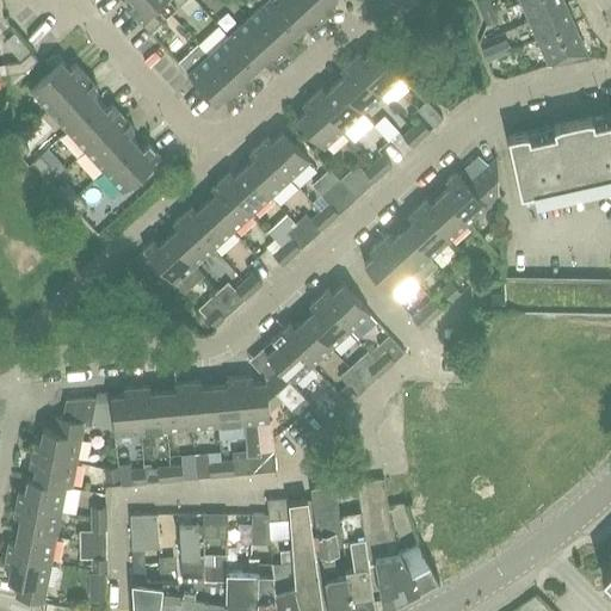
[(131,0),(134,2),(128,7),(140,20),(161,0),(131,0)]
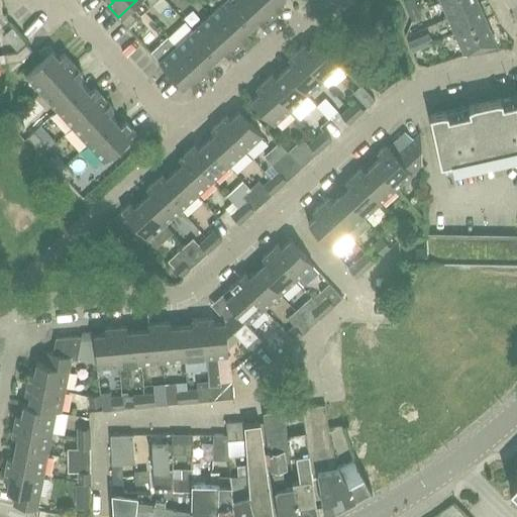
[(244,31),(251,25),(227,0),(226,0),(210,15),(239,46),(249,37),(244,31)]
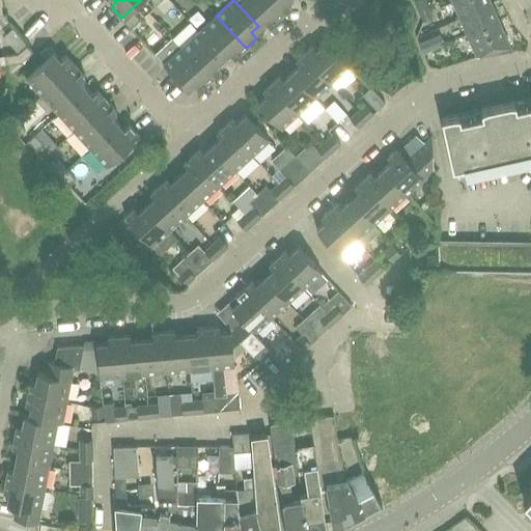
[(270,26),(280,16),(266,0),(233,0),(258,26),(264,21),(270,26)]
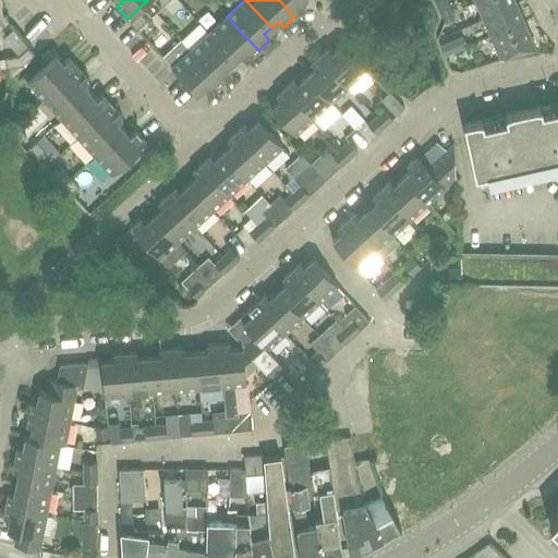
[(301,1),(301,0),(279,0),(294,16),(306,7),(301,1)]
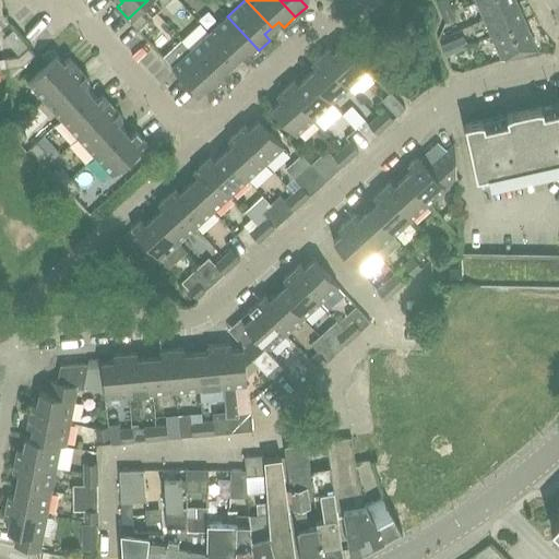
[(441,11),(450,7),(447,0),(436,0),(441,11)]
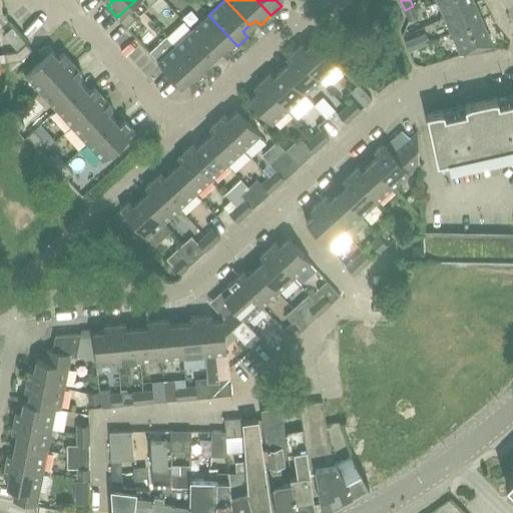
[(477,8),(473,0),(440,0),(438,1),(445,19),(477,8)]
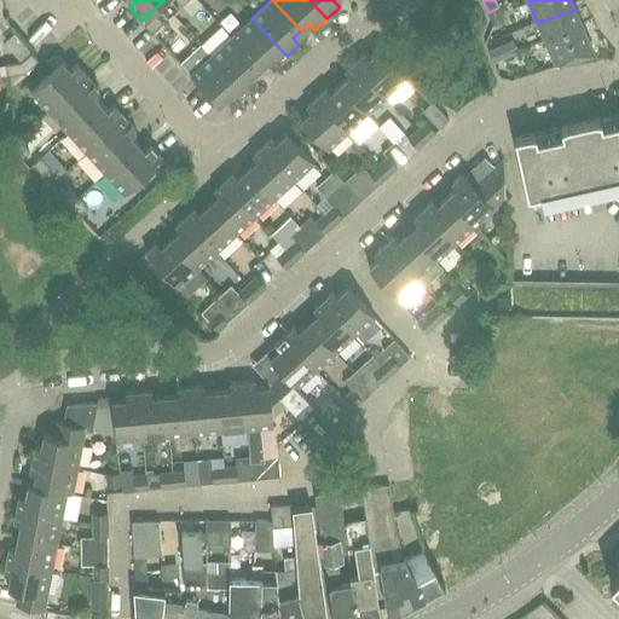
[(504,21),(498,7),(489,12),(493,24),(504,21)]
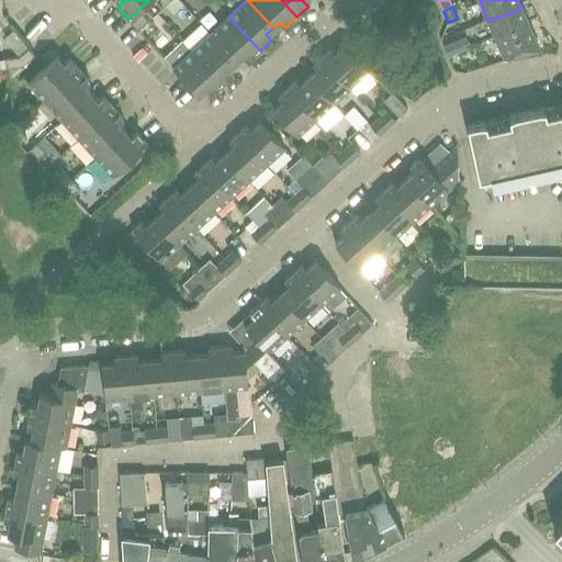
[(487,21),(496,41),(531,29),(523,9),(487,21)]
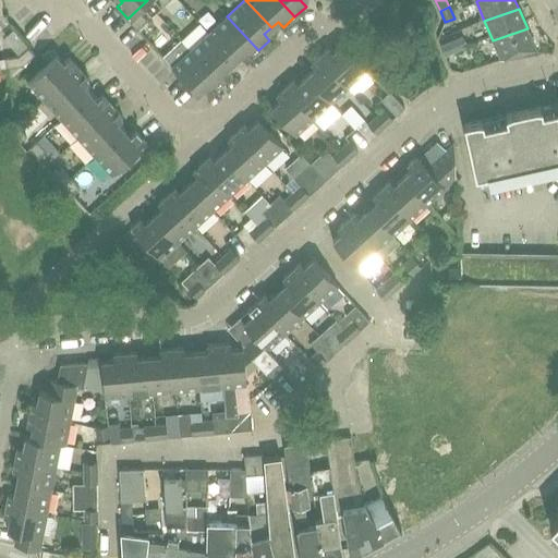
[(141,13),(131,22),(137,29),(147,20),(141,13)]
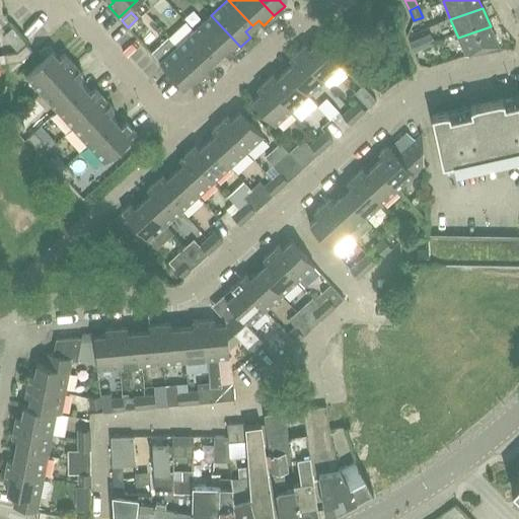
[(229,57),(240,47),(211,15),(194,30),(218,57),(224,51),(229,57)]
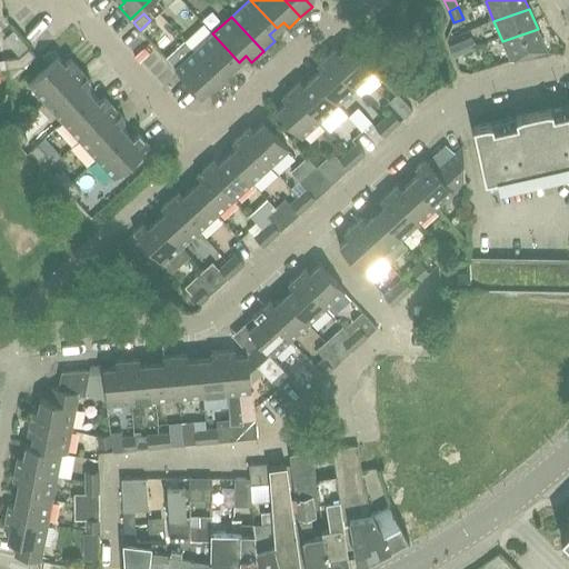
[(502,41),(511,60),(547,50),(538,29),(502,41)]
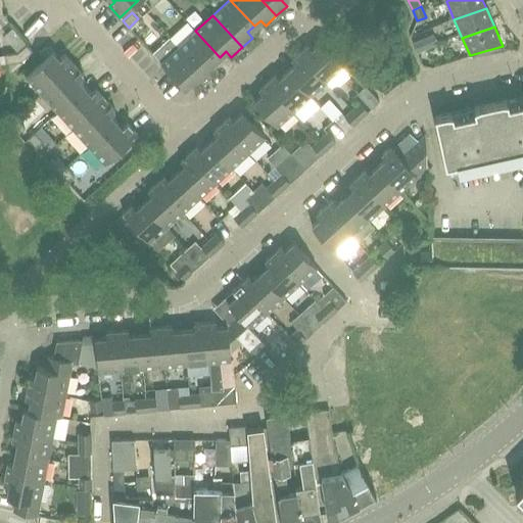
[(214,63),(220,57),(195,31),(178,47),(207,79),(218,68),(214,63)]
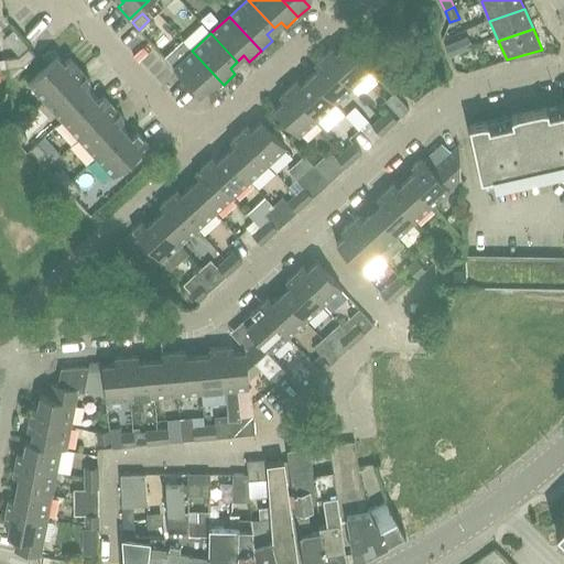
[(445,46),(449,56),(472,46),(467,36),(445,46)]
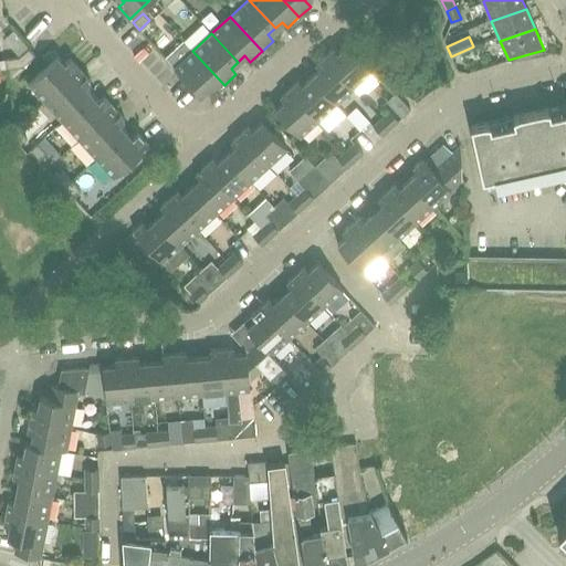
[(333,49),(325,56),(353,87),(371,71),(347,44),(337,53),(333,49)]
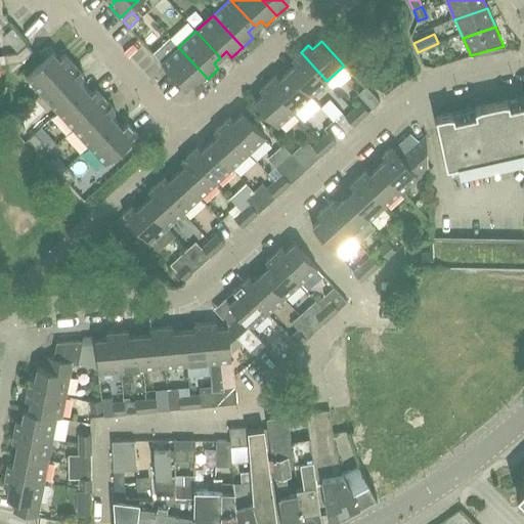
[(33,51),(27,44),(17,53),(22,61),(33,51)]
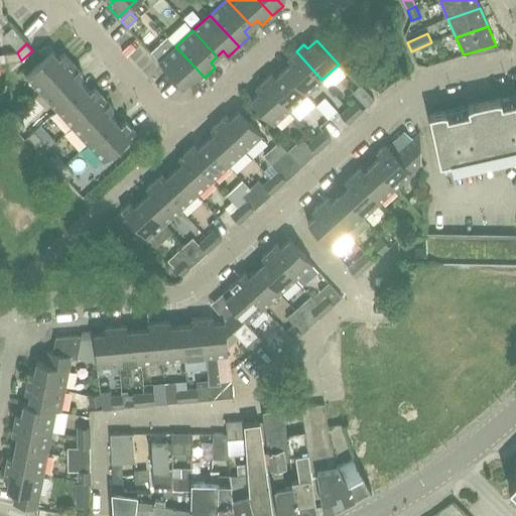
[(175,46),(158,61),(182,88),(189,82),(195,87),(205,78),(175,46)]
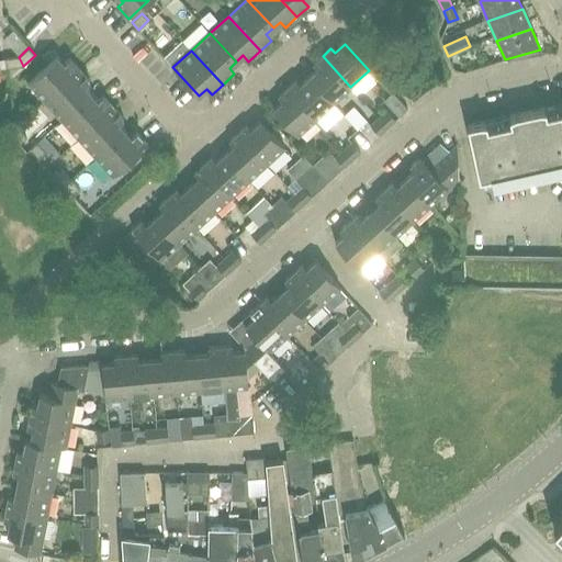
[(45,101),(79,69),(69,58),(64,64),(56,56),(27,82),(45,101)]
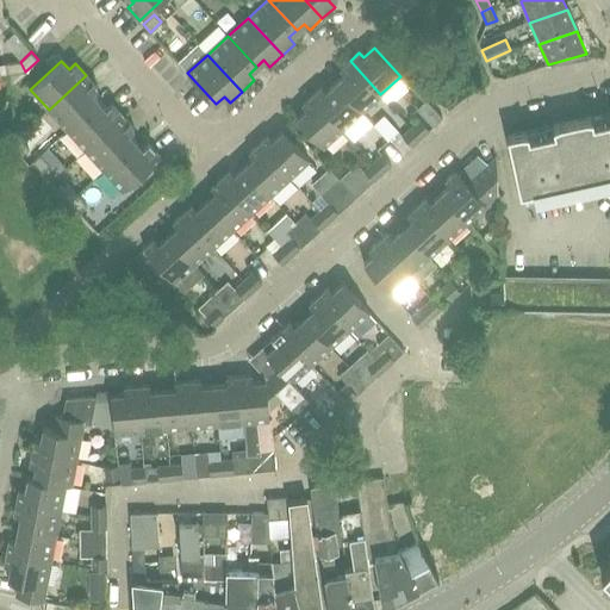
[(344,74),(335,83),(361,112),(380,94),(350,61),(341,69),(344,74)]
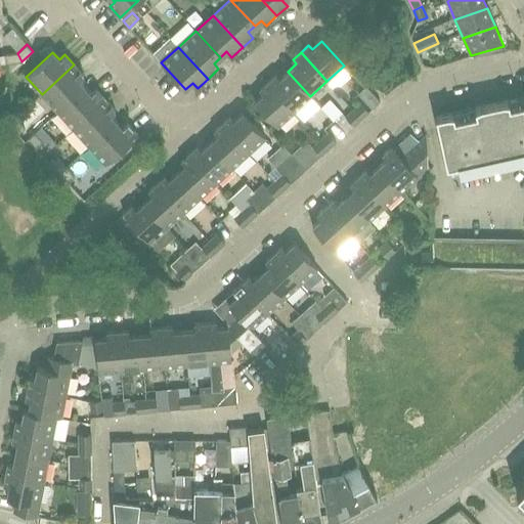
[(22,61),(17,53),(5,54),(6,63),(22,61)]
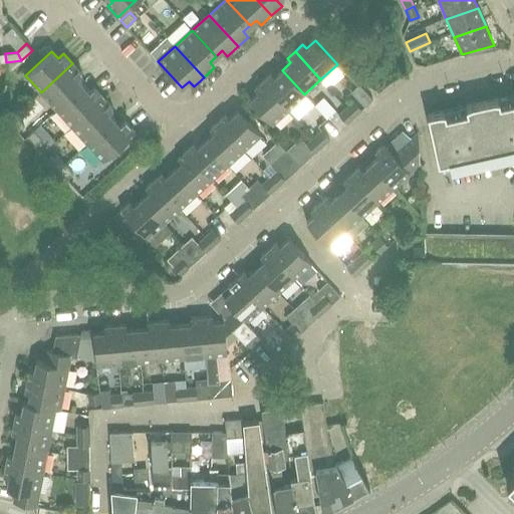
[(72,63),(41,92),(56,109),(82,85),(77,79),(82,74),(72,63)]
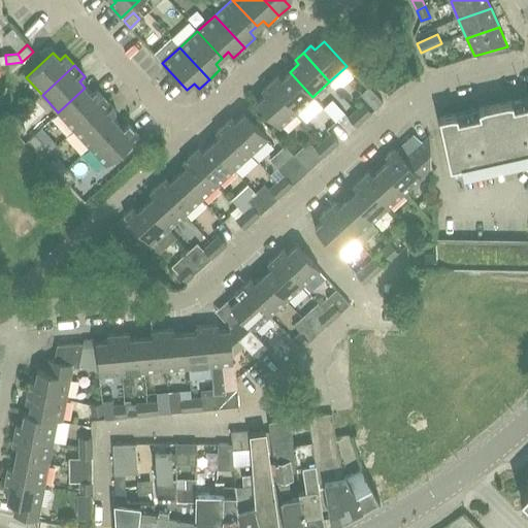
[(278,75),(270,83),(296,111),(312,97),(290,72),(282,79),(278,75)]
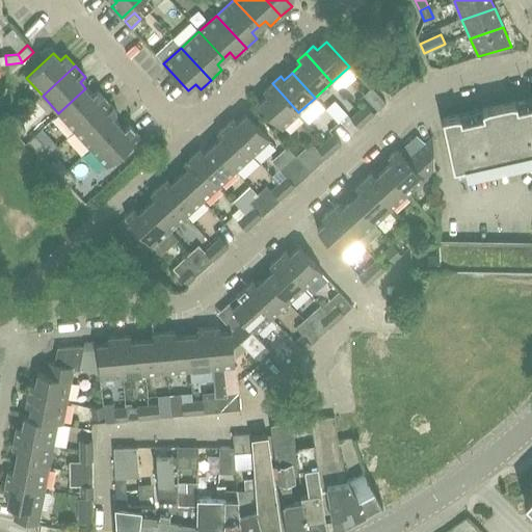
[(298,112),(272,83),(264,90),(267,95),(259,103),(282,128),(298,112)]
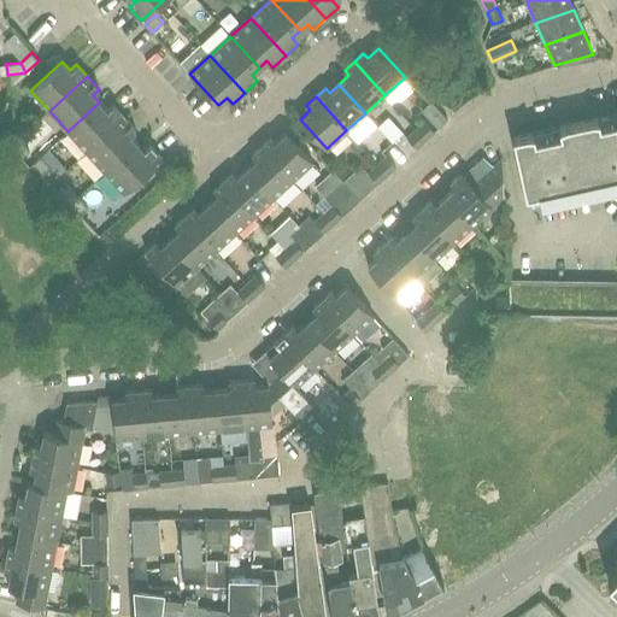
[(439,128),(447,119),(432,101),(422,110),(439,128)]
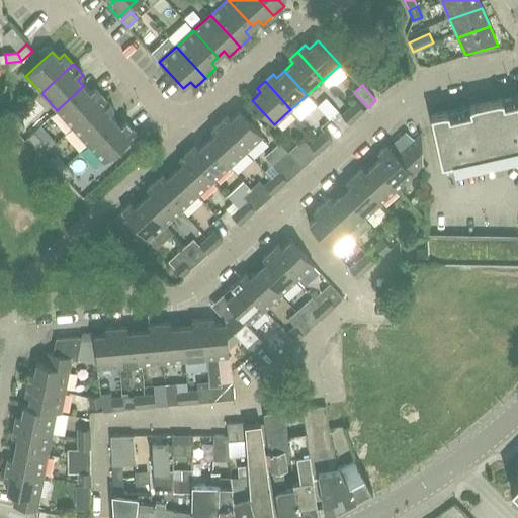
[(83,86),(57,110),(73,127),(104,98),(95,88),(89,92),(83,86)]
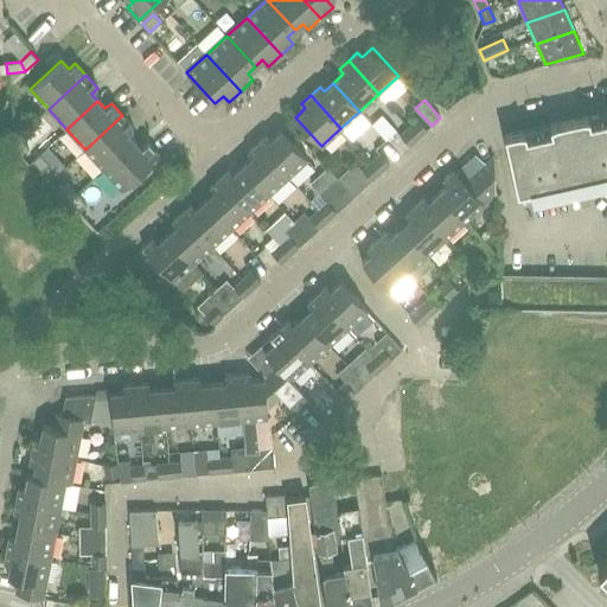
[(103,170),(134,141),(127,133),(134,127),(122,115),(85,149),(103,170)]
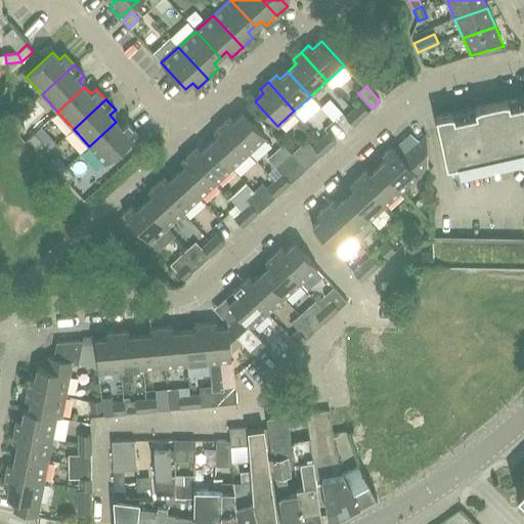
[(523,239),(432,239),(433,253),(433,265),(523,266),(523,100),(509,104),(508,100),(474,107),(475,113),(454,117),(453,113),(435,116),(446,166),(451,165),(523,148),(523,239)]
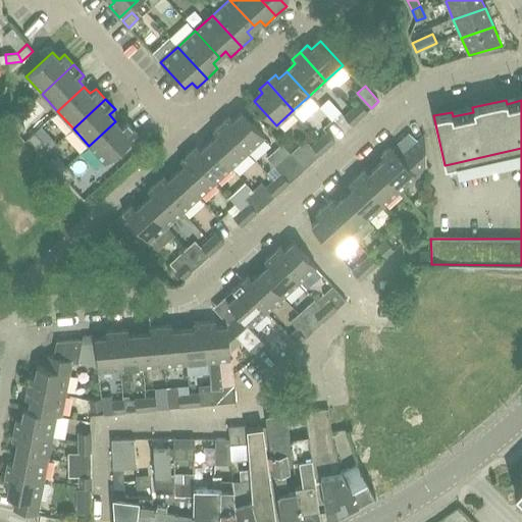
[(360,118),(367,111),(359,102),(352,109),(360,118)]
